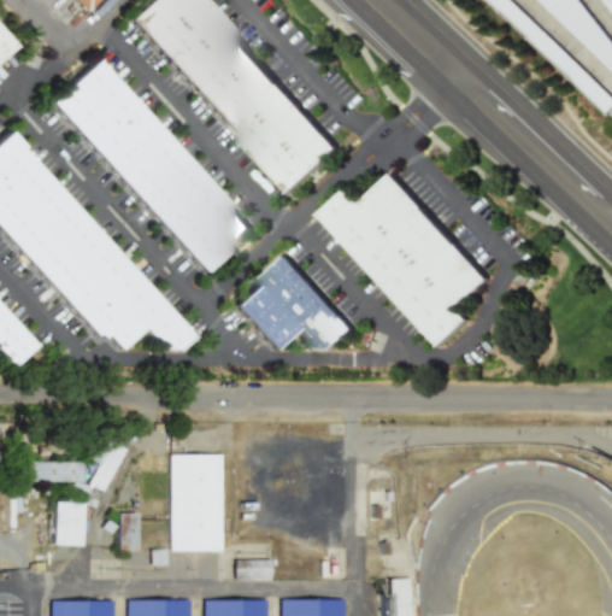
[(106,0),(93,15),(77,0),(106,0)]
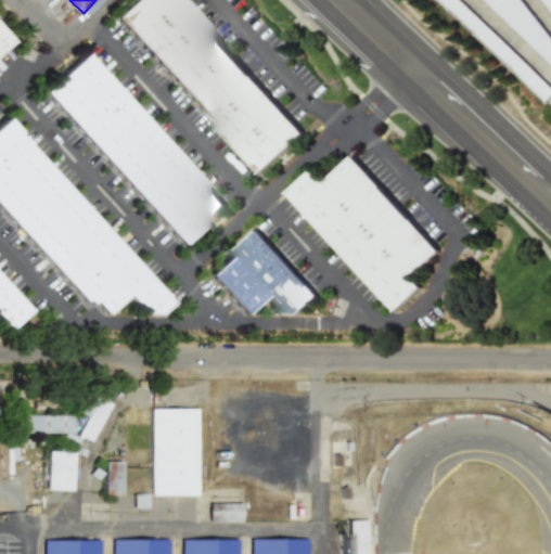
[(266,176),(123,17),(141,0),(179,0),(306,139),(266,176)]
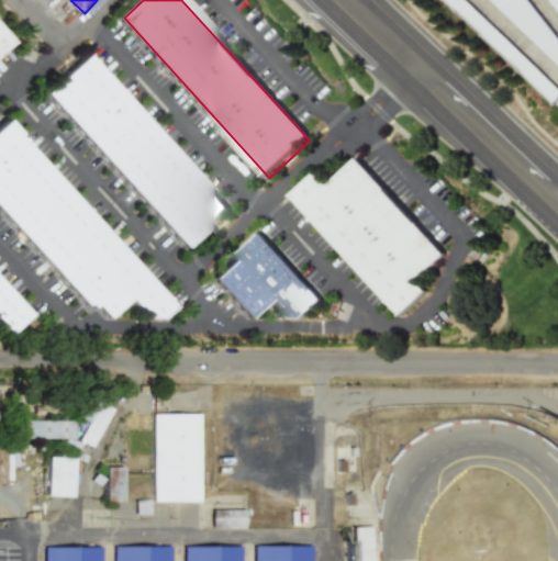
[(444,0),(465,0),(557,87),(557,107),(444,0)]
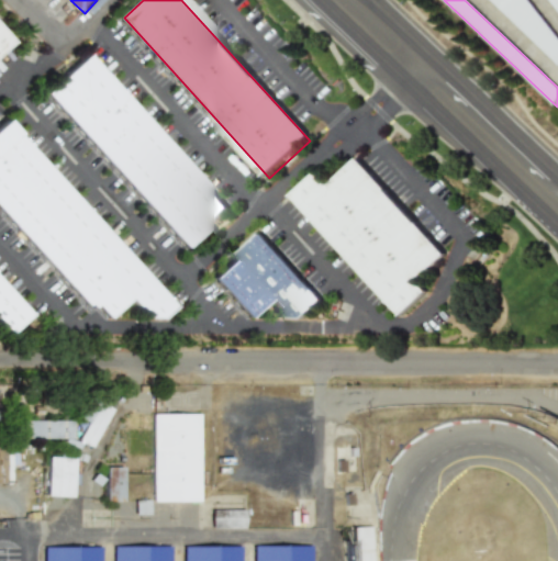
[(527,0),(557,37),(557,64),(489,0),(527,0)]
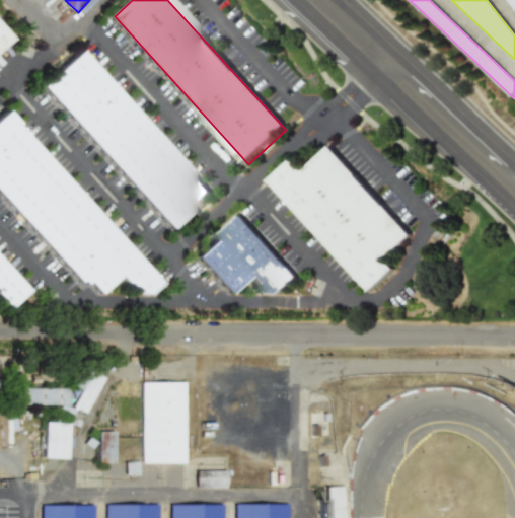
[(0,25),(14,42),(0,55),(0,25)]
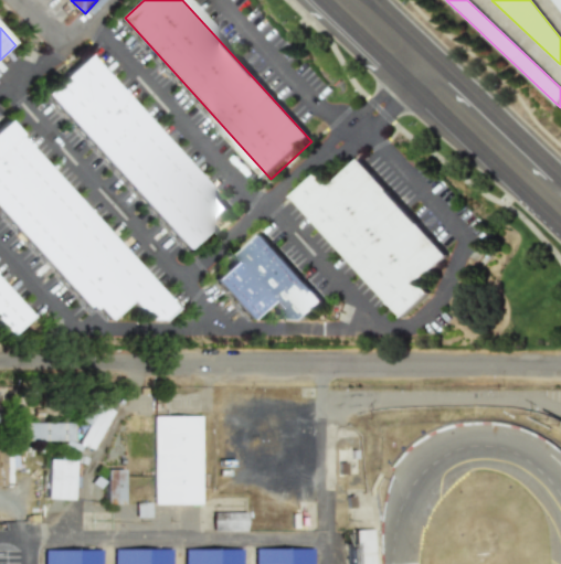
[(52,95),(93,57),(234,213),(191,252),(50,97),(52,95)]
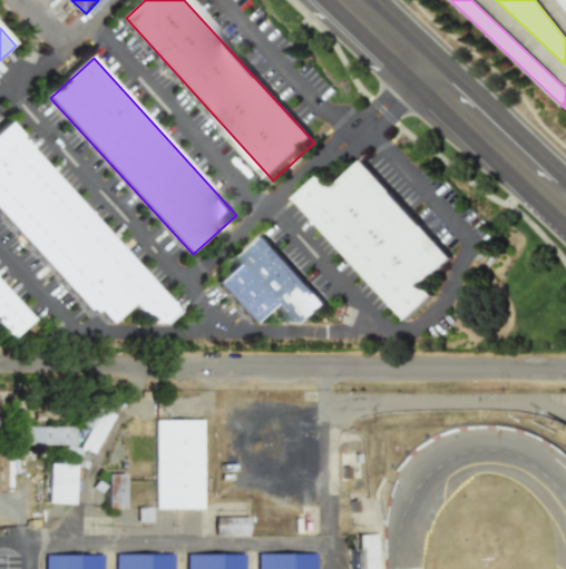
[(0,200),(0,134),(10,125),(182,313),(168,326),(154,326),(136,306),(114,326),(0,200)]
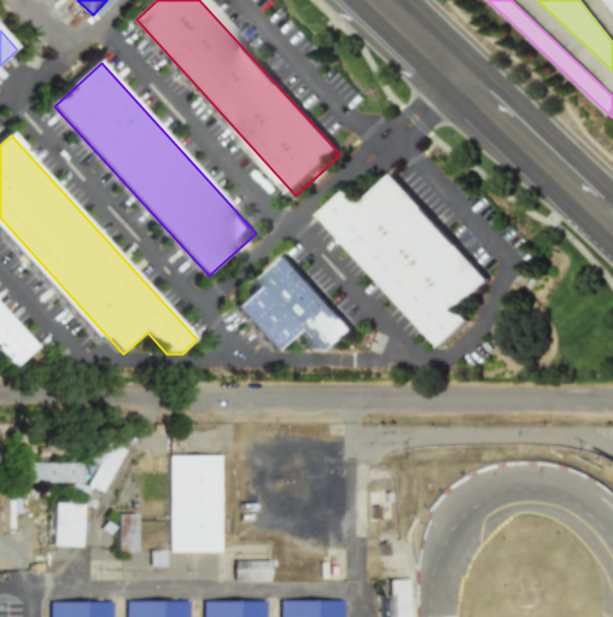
[(325,219),(354,192),(367,207),(396,180),(492,285),(463,313),(473,324),(444,350),(325,219)]
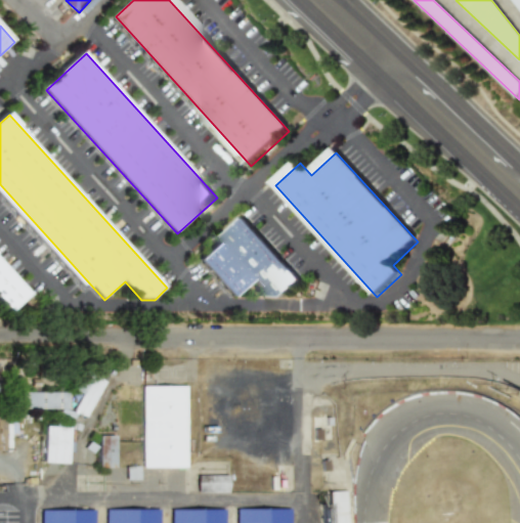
[(273,300),(257,280),(236,299),(231,293),(233,291),(222,278),(220,280),(209,268),(210,266),(205,260),(248,221),(304,282),(286,300),(273,300)]
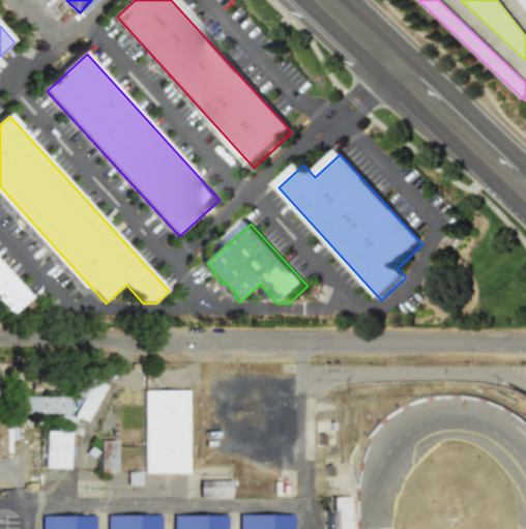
[(0,262),(33,299),(13,318),(0,302),(0,262)]
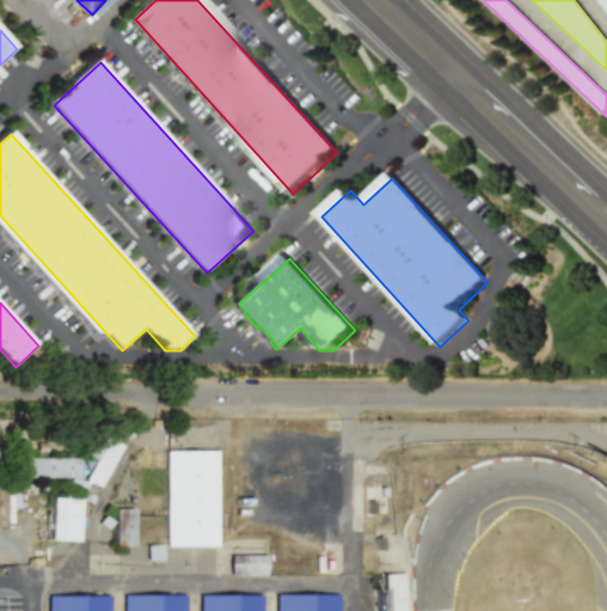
[(114,439),(127,446),(102,488),(89,480),(114,439)]
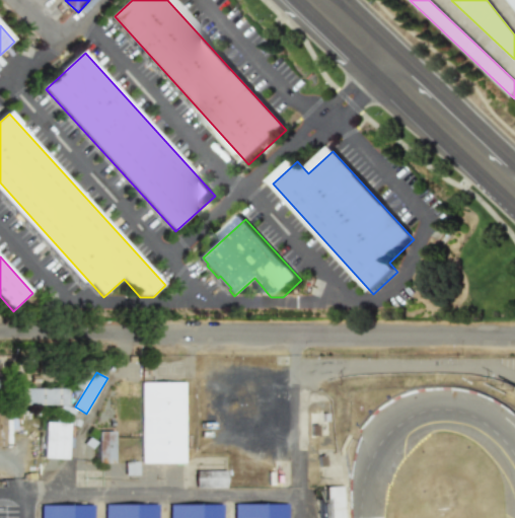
[(145,383),(145,464),(189,463),(188,383),(145,383)]
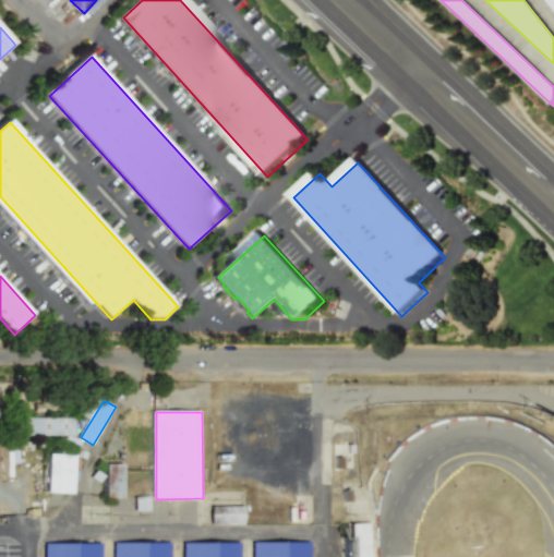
[(19,418),(19,435),(75,436),(75,419),(19,418)]
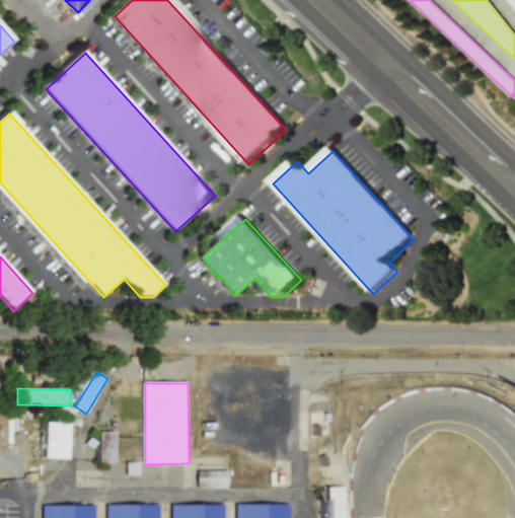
[(0,446),(12,447),(13,415),(0,414),(0,446)]
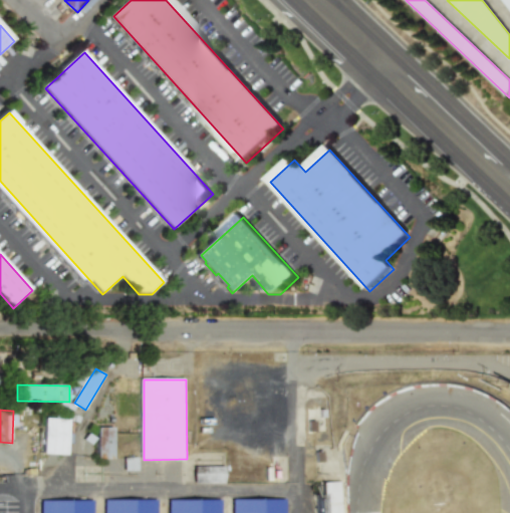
[(47,419),(71,420),(70,456),(46,455),(47,419)]
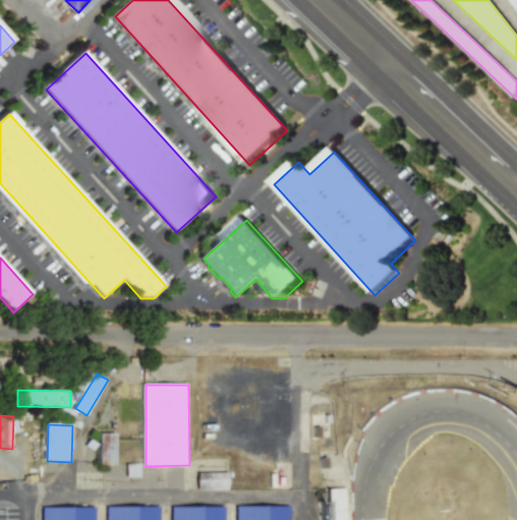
[(101,435),(101,464),(117,464),(117,435),(101,435)]
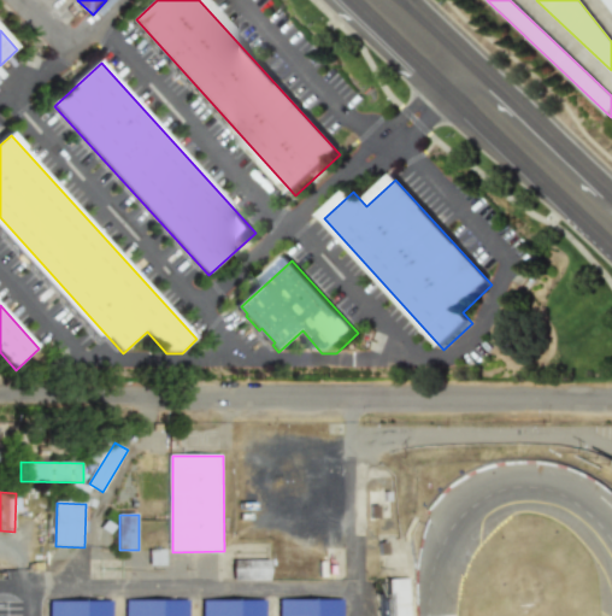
[(152,565),(168,565),(168,551),(152,551),(152,565)]
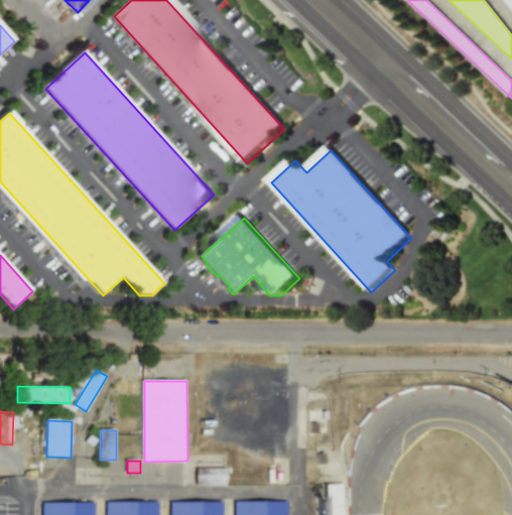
[(227,470),(198,469),(198,486),(227,486),(227,470)]
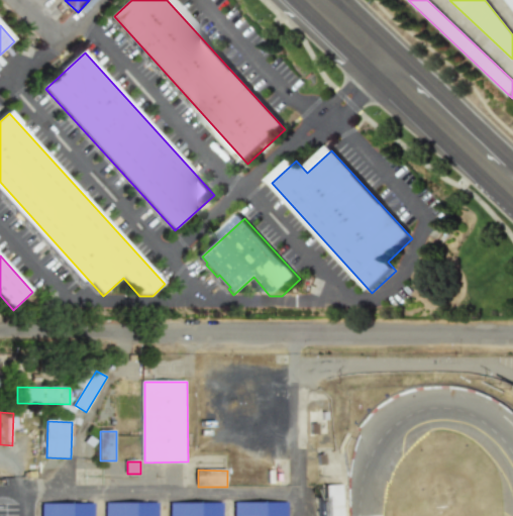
[(346,515),(346,486),(326,486),(327,515),(346,515)]
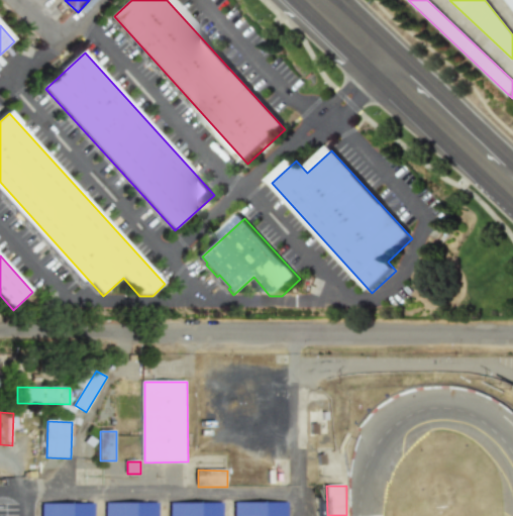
[(107,504),(107,515),(161,515),(161,503),(107,504)]
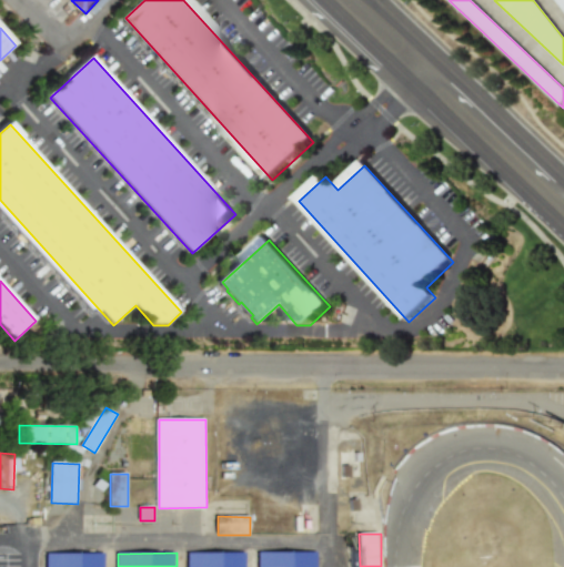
[(190,553),(190,566),(249,566),(249,553),(190,553)]
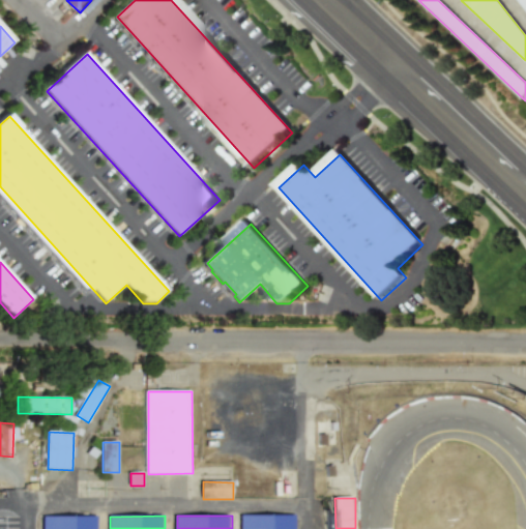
[(242,516),(242,528),(297,528),(297,516),(242,516)]
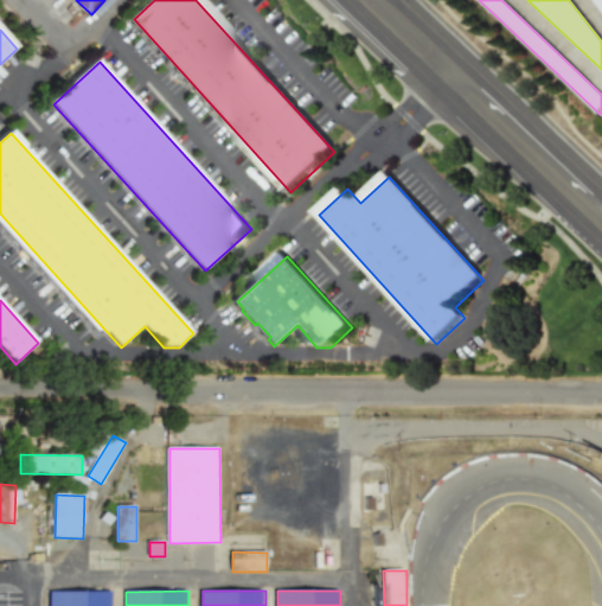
[(56,593),(56,605),(114,605),(114,592),(56,593)]
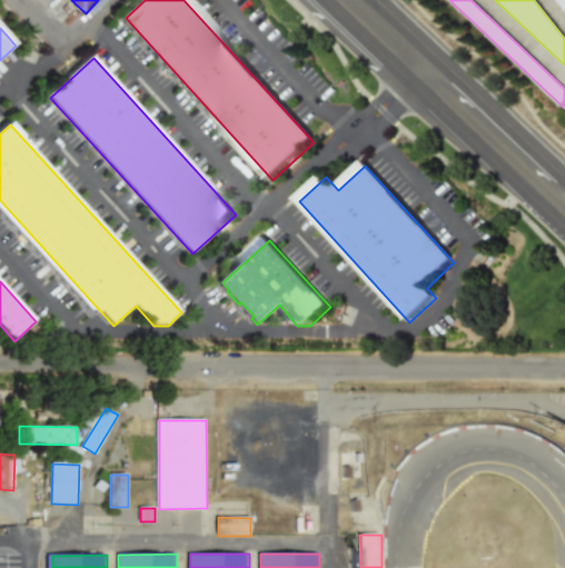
All buildings are outlined.
